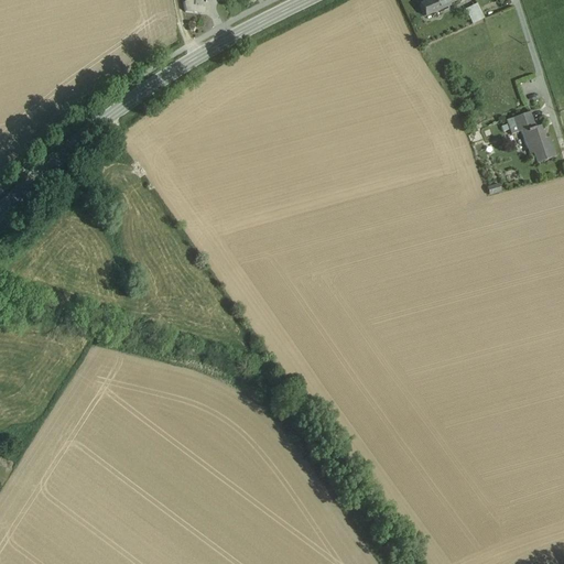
[(191,0),(183,3),(185,13),(193,13),(193,8),(190,7),(191,0)]
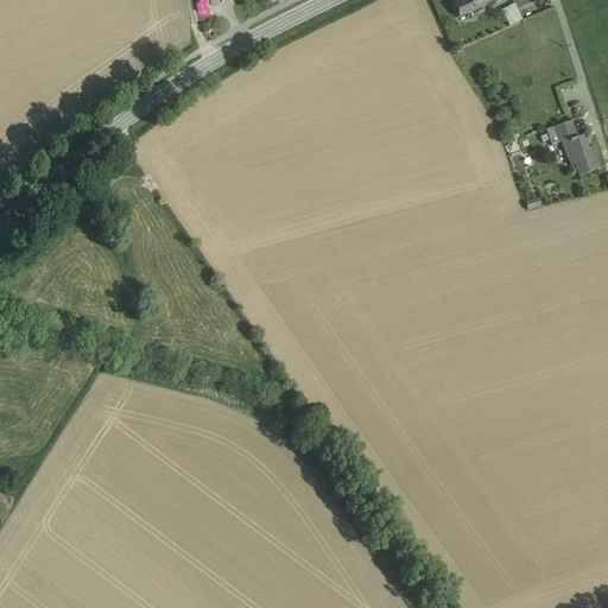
[(494,0),(466,0),(451,6),(457,19),(467,14),(466,14),(483,7),(482,5),(494,0)]
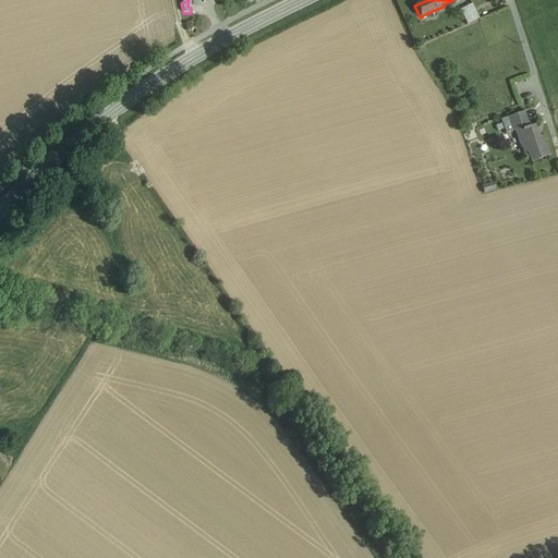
[(466,24),(478,19),(472,3),(460,9),(466,24)]
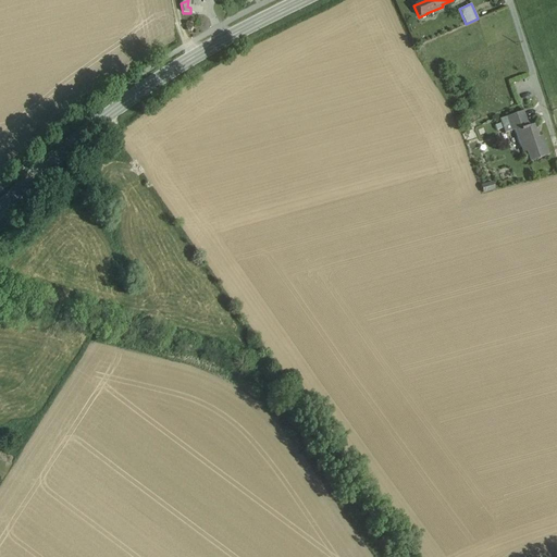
[(522,111),(499,120),(504,134),(514,131),(514,132),(528,127),(522,111)]
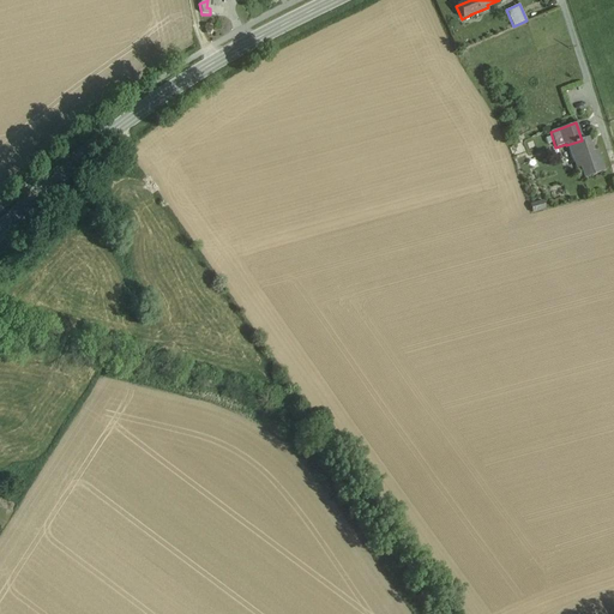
[(582,140),(566,145),(572,163),(577,162),(583,179),(605,172),(596,150),(593,152),(587,138),(582,140)]
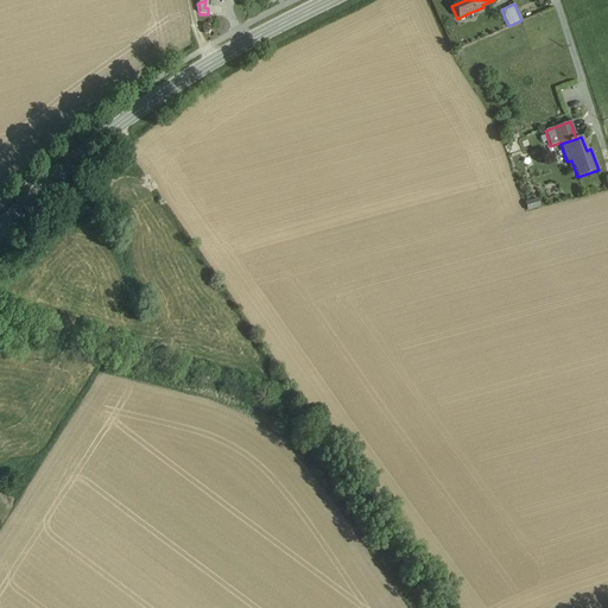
All buildings are outlined.
